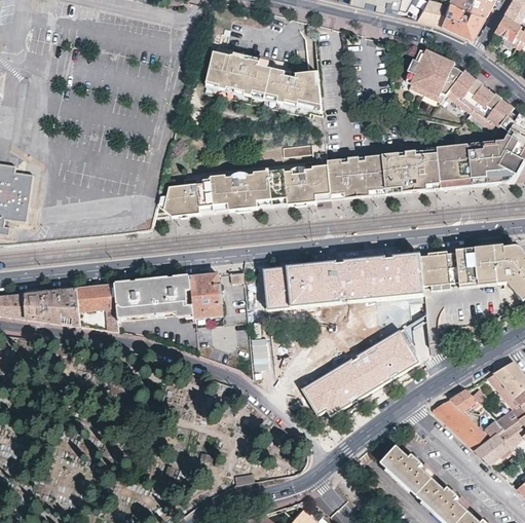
[(358,0),(367,2),(414,13),(421,0),(358,0)]
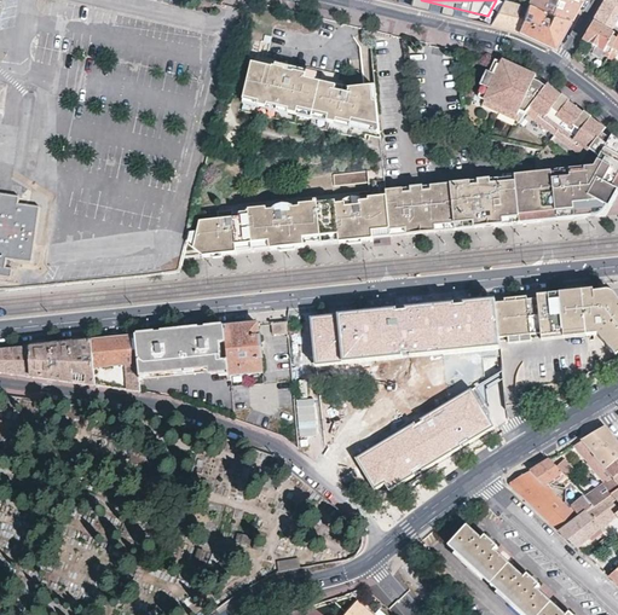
[(496,0),(487,16),(490,17),(490,19),(497,21),(512,23),(513,22),(517,23),(524,0),(496,0)]
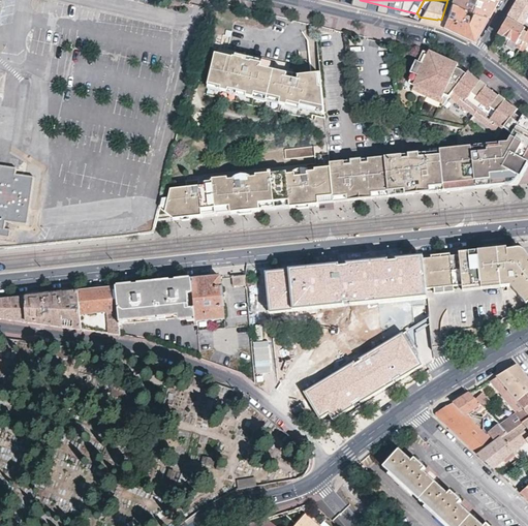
[(485,10),(469,4),(467,8),(460,5),(463,1),(460,0),(447,0),(441,20),(456,26),(471,33),(485,10)]
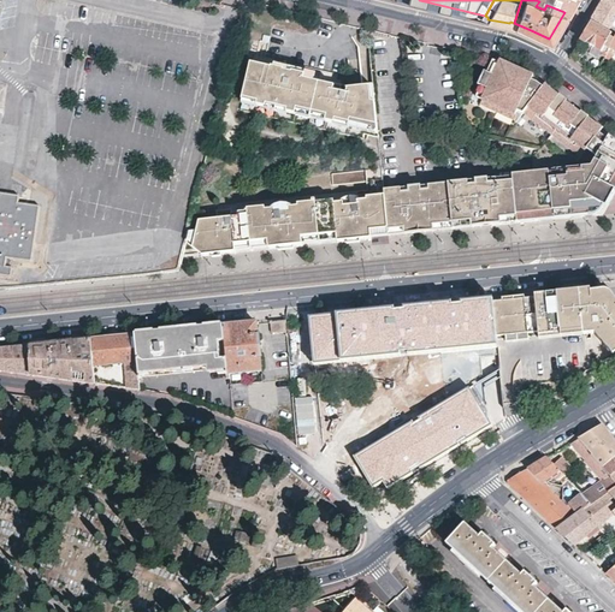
[(536,0),(539,1),(547,5),(565,12),(571,0),(536,0)]
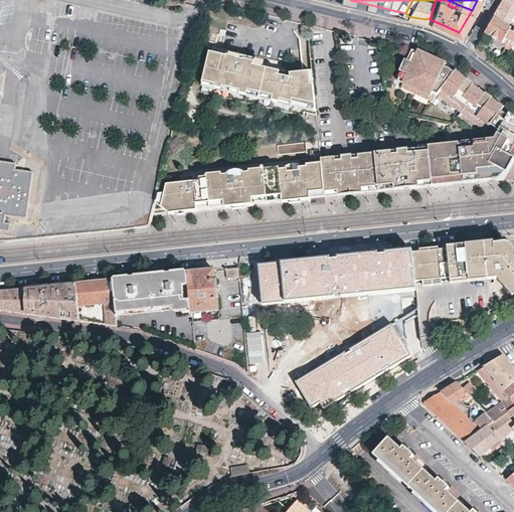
[(501,0),(493,14),(506,22),(509,17),(513,19),(513,0),(501,0)]
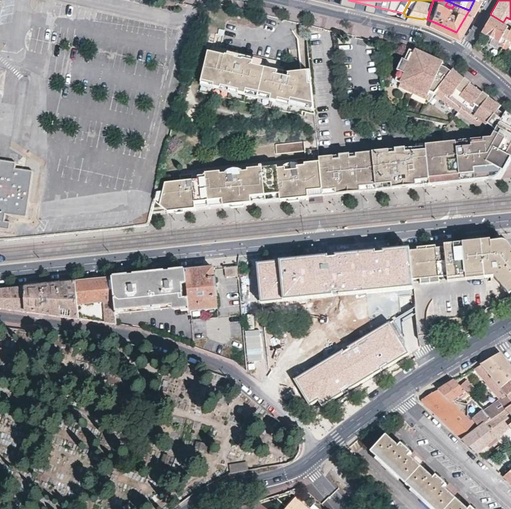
[(510,26),(503,22),(490,14),(486,21),(481,29),(491,35),(498,39),(497,41),(501,44),(510,27),(510,26)]
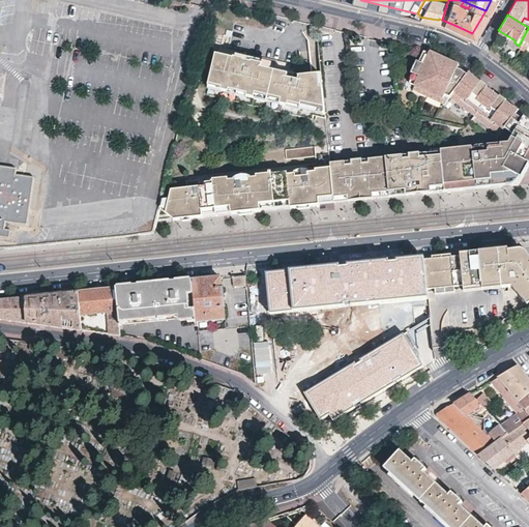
[(528,28),(519,46),(524,49),(528,40),(528,28)]
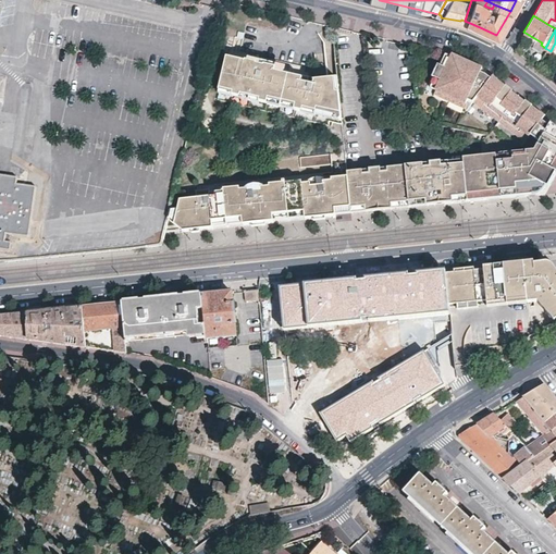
[(542,42),(534,38),(531,44),(539,48),(541,45),(542,42)]
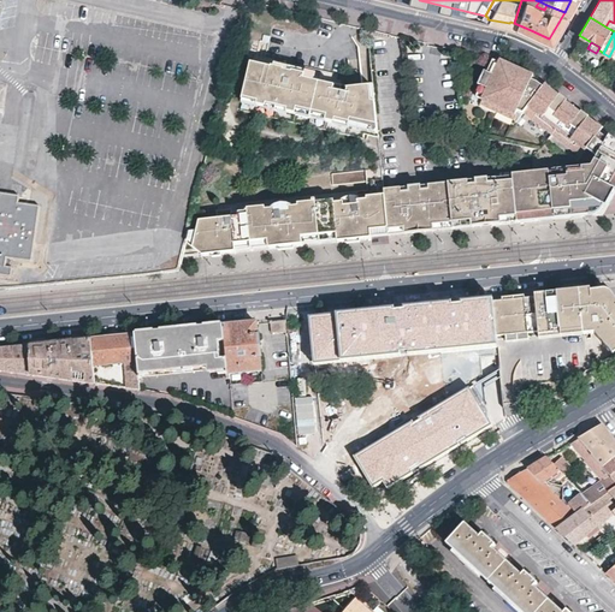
[(614,182),(614,137),(605,130),(604,132),(601,129),(597,126),(599,124),(596,120),(581,108),(579,106),(562,94),(550,84),(540,77),(539,81),(533,78),(526,73),(528,71),(515,64),(498,57),(495,65),(490,63),(475,93),(483,96),(498,104),(514,113),(516,110),(521,112),(524,111),(553,128),(581,150),(586,144),(596,153),(595,155),(589,162),(563,165),(565,173),(547,174),(545,166),(530,168),(509,171),(509,173),(514,220),(562,214),(568,214),(585,212),(590,212),(593,209),(596,207),(599,203),(603,196),(607,197),(614,182)]
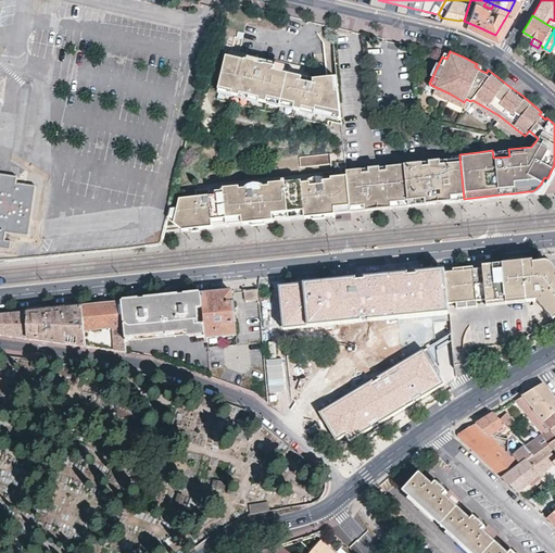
[(305,73),(294,71),(293,73),(272,67),(273,63),(242,57),(241,58),(228,55),(223,54),(215,89),(338,116),(335,74),(312,76),(311,80),(304,79),(305,73)]
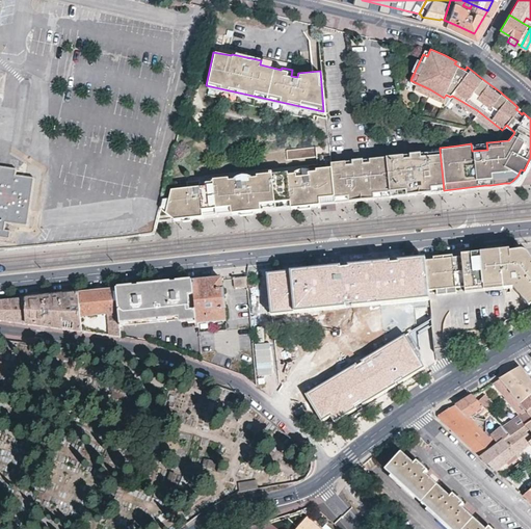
[(430,89),(417,83),(415,86),(429,94),(430,89)]
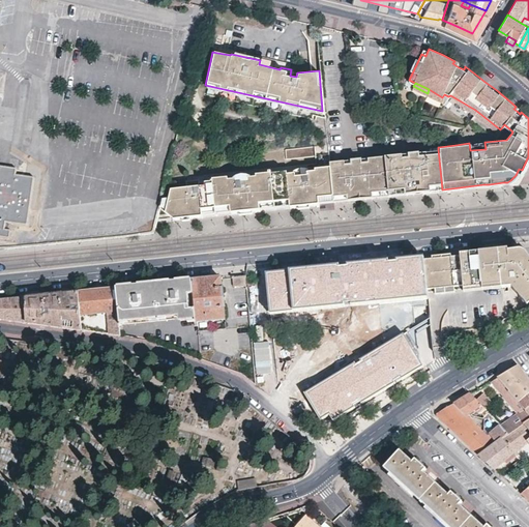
[(448,96),(444,94),(442,97),(429,89),(428,93),(444,104),(448,96)]
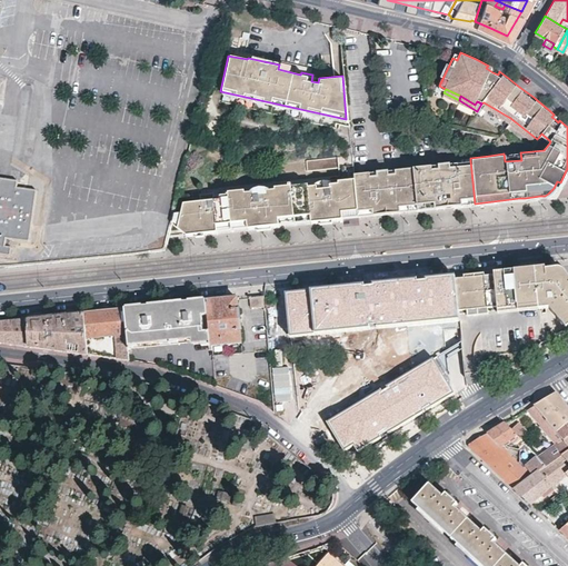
[(549,144),(494,133),(488,140),(489,156),(504,154),(520,152),(544,150),(549,144)]
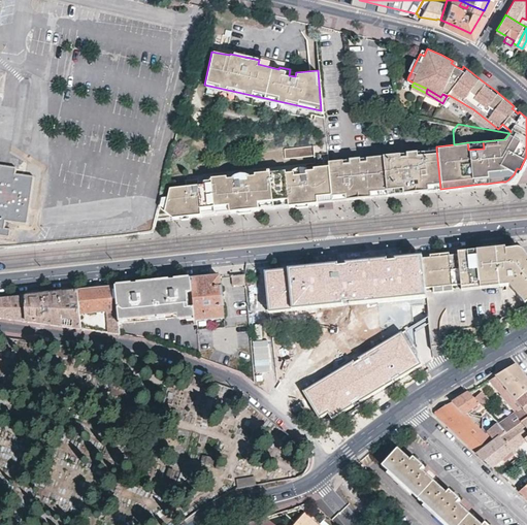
[(483,141),(467,142),(468,150),(484,149),(483,141)]
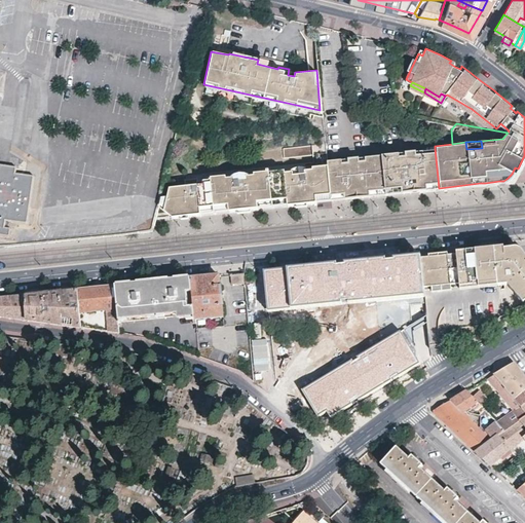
[(435,148),(325,158),(326,164),(328,193),(329,199),(336,199),(381,194),(404,191),(406,191),(439,188),(435,148)]
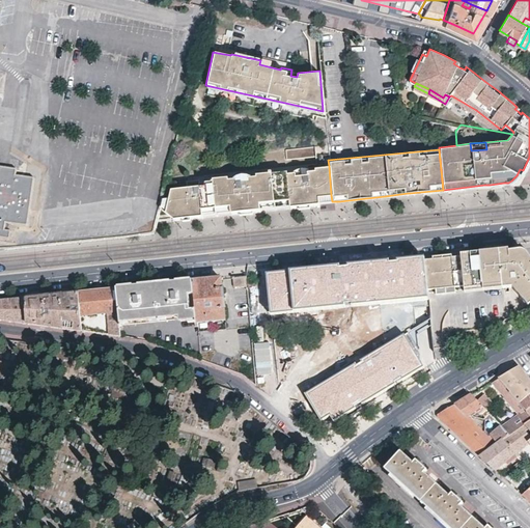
[(327,150),(316,151),(318,167),(329,166),(328,160),(327,150)]
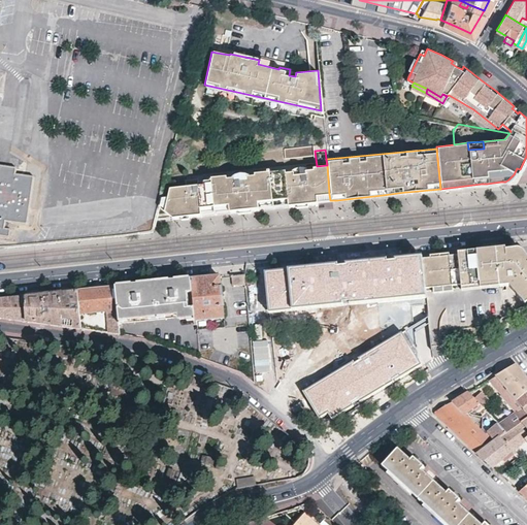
[(33,173),(14,171),(14,164),(0,162),(0,234),(10,236),(11,226),(5,226),(6,220),(27,223),(33,173)]
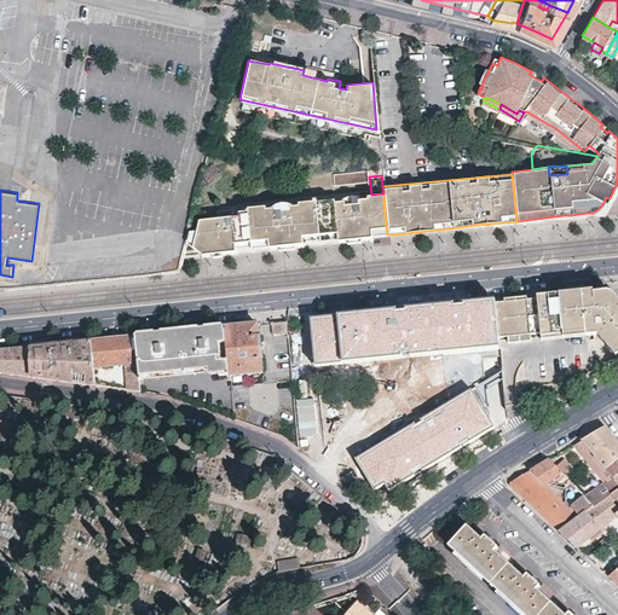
[(212,215),(189,218),(182,244),(191,253),(208,251),(218,250),(235,249),(234,242),(266,238),(267,247),(277,245),(293,244),(299,243),(299,236),(335,232),(336,241),(346,239),(359,238),(368,237),(369,237),(369,230),(386,227),(383,193),(371,195),(364,195),(364,201),(359,202),(358,199),(354,198),(352,197),(348,197),(346,197),(344,198),(341,199),(340,201),(336,203),(331,204),(295,207),(290,208),(289,207),(288,206),(286,204),(283,204),(281,203),(277,203),(275,204),(272,204),(270,206),(269,207),(267,209),(261,210),(243,213),(226,214),(212,215)]
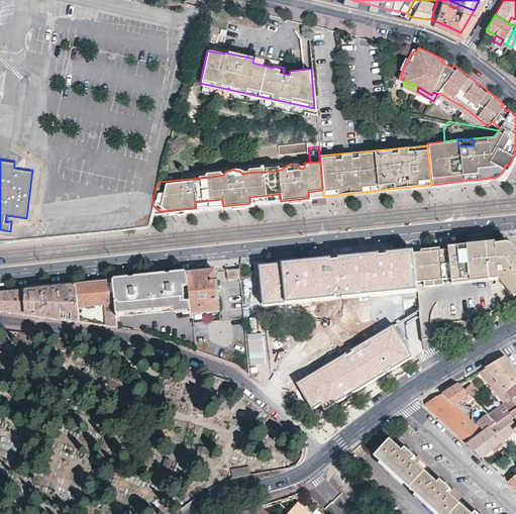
[(249,197),(249,203),(275,201),(281,201),(280,194),(249,197)]
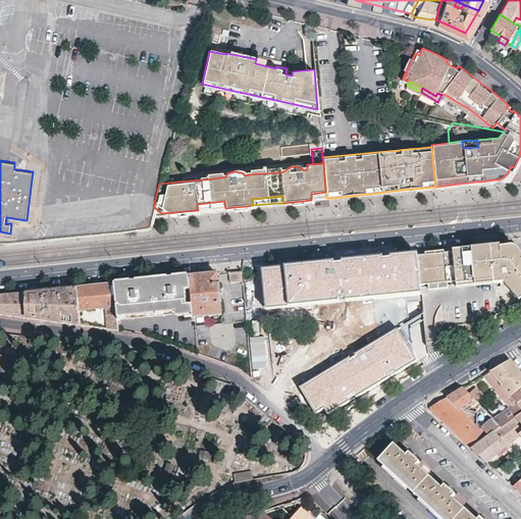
[(197,204),(198,210),(225,208),(224,201),(197,204)]
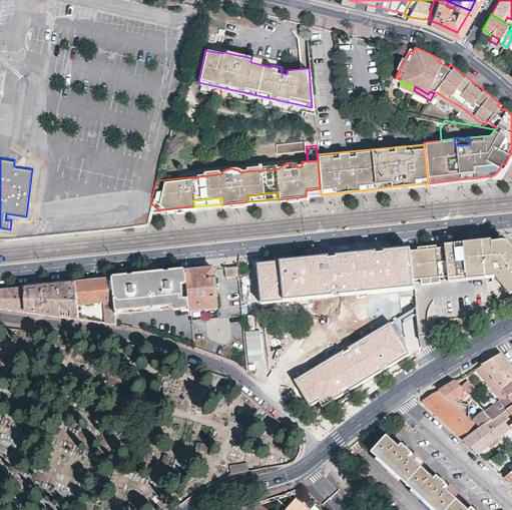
[(492,241),(492,237),(487,237),(468,239),(437,243),(409,246),(412,278),(420,277),(439,275),(447,274),(448,275),(484,272),(485,276),(495,275),(509,292),(511,290),(511,248),(504,239),(492,241)]
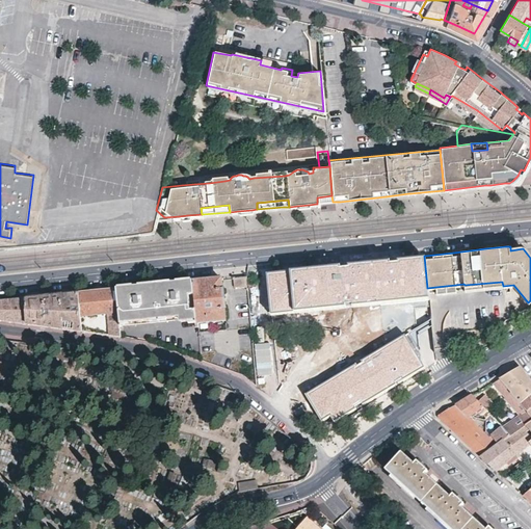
[(427,288),(424,256),(266,272),(270,314),(405,298),(428,296),(427,288)]
